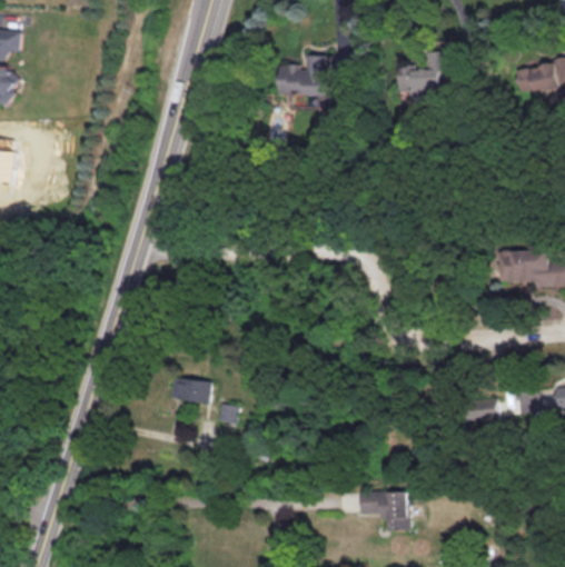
[(19,31),(0,29),(0,103),(2,106),(10,96),(11,87),(18,78),(0,65),(0,62),(9,50),(17,51),(19,31)]
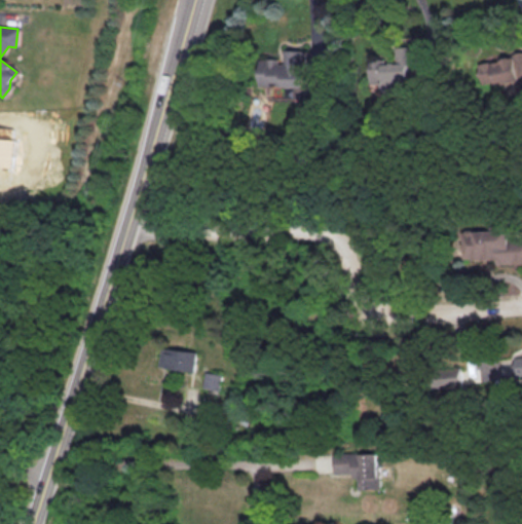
[(305,51),(281,50),(281,61),(271,61),(271,58),(256,57),(256,87),(304,88),(305,51)]
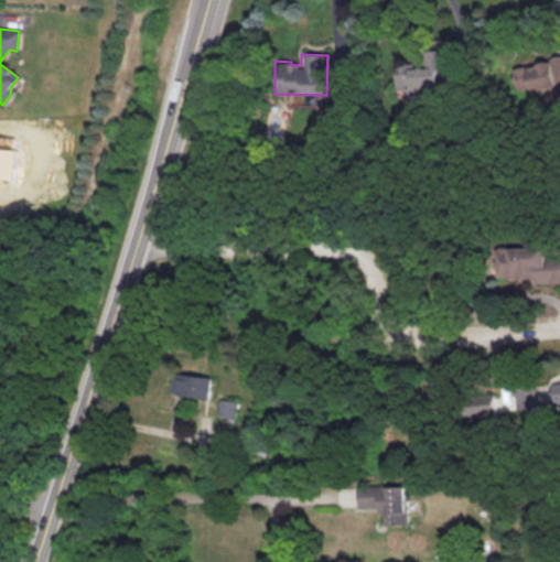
[(398,90),(439,88),(438,68),(411,69),(411,58),(397,60),(398,90)]
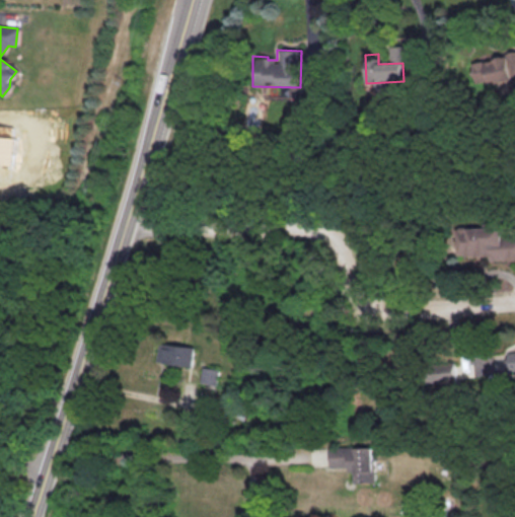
[(514,54),(470,62),(474,87),(514,79),(514,54)]
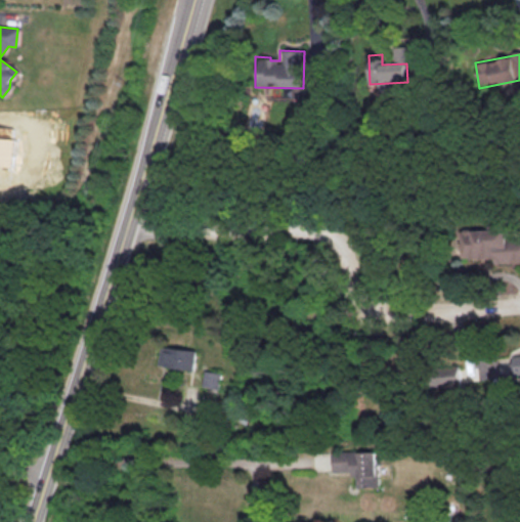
[(12,139),(8,138),(9,128),(0,127),(0,166),(10,167),(12,139)]
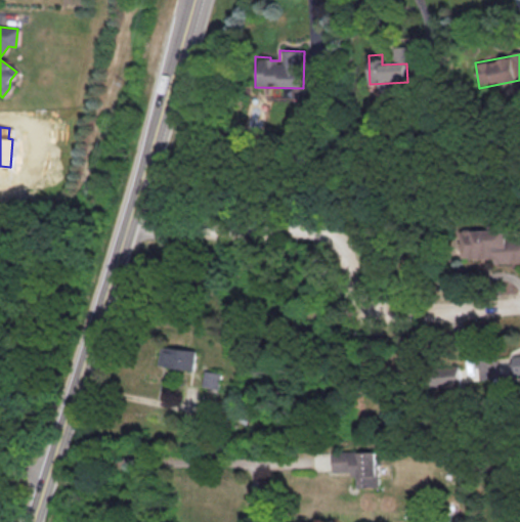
[(460,260),(493,259),(493,264),(519,262),(519,237),(506,238),(505,229),(459,231),(460,260)]
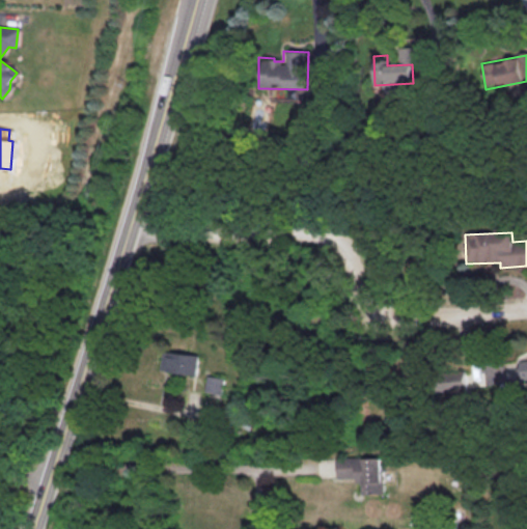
[(197,357),(161,351),(158,370),(194,377),(197,357)]
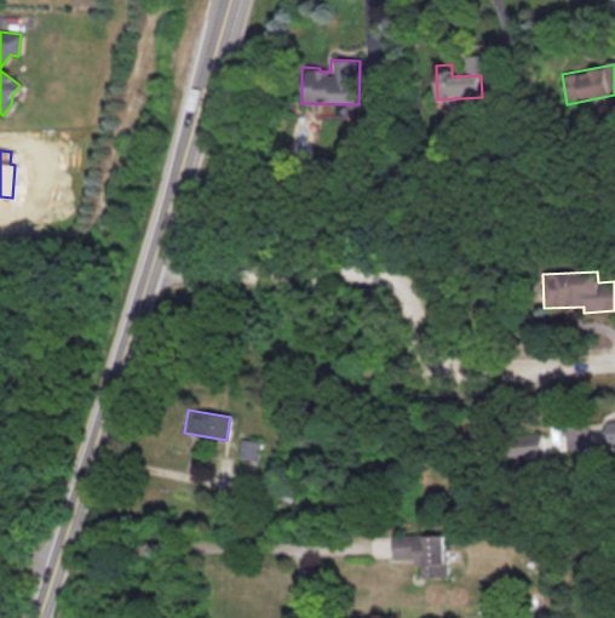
[(510,459),(544,457),(541,434),(509,436),(510,459)]
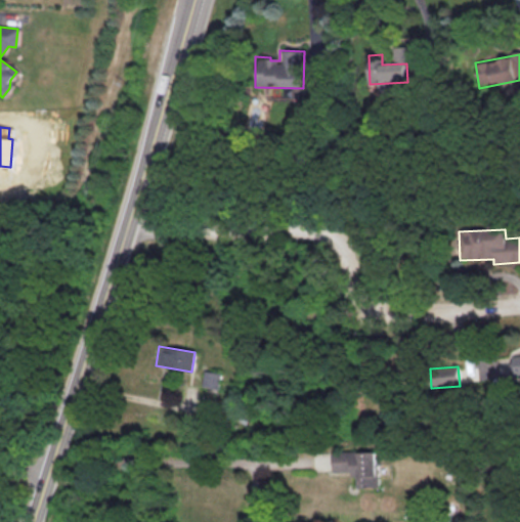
[(201,388),(216,389),(218,373),(202,372),(201,388)]
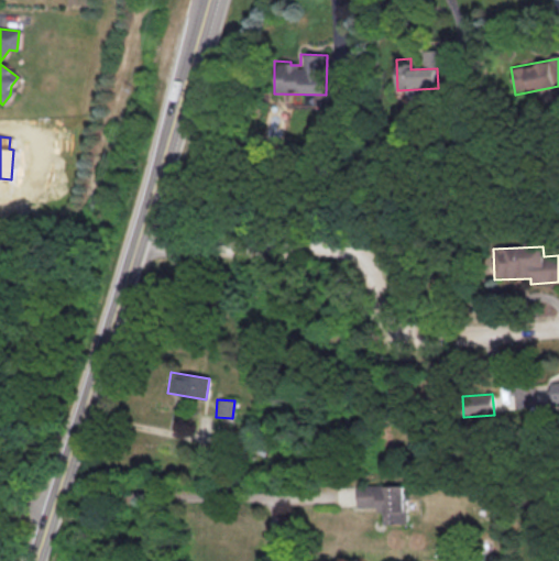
[(403,485),(355,486),(357,507),(380,506),(380,525),(405,524),(403,485)]
